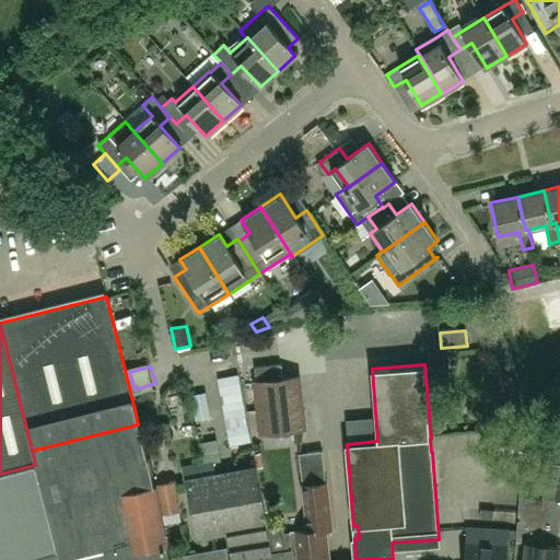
[(218,378),(230,445),(251,441),(238,375),(218,378)]
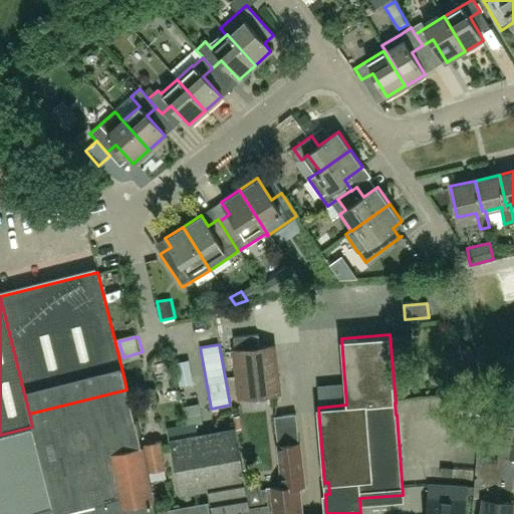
[(271,347),(232,352),(239,401),(277,395),(271,347)]
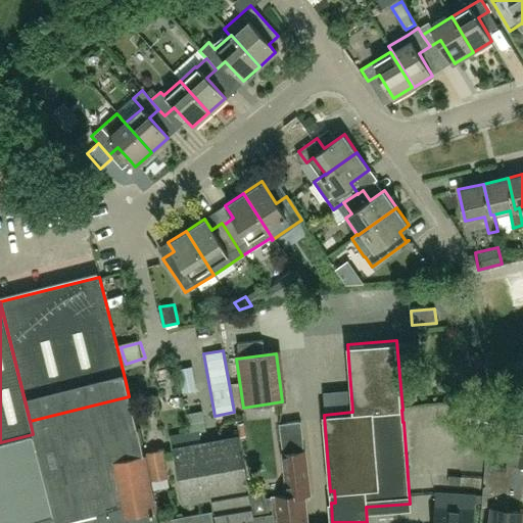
[(156,522),(144,460),(129,396),(30,421),(33,434),(56,522),(57,522),(98,513),(99,522),(156,522)]
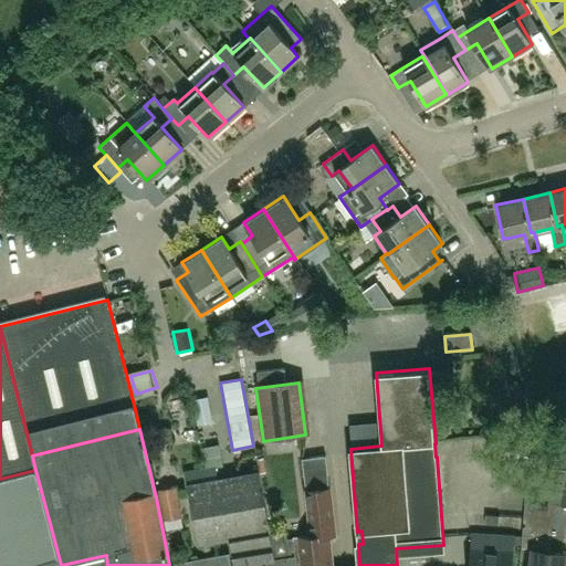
[(448,472),(467,472),(468,443),(448,442),(448,472)]
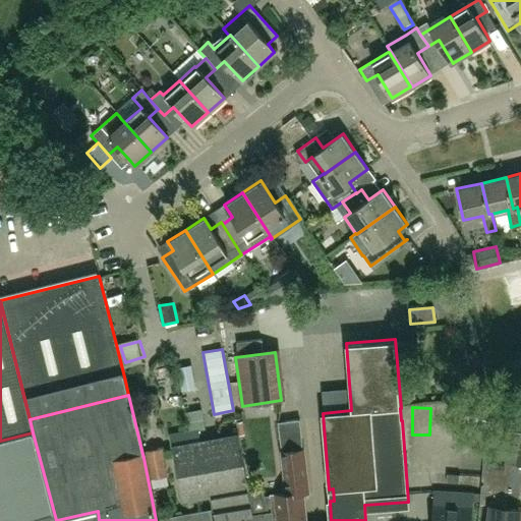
[(486,438),(484,461),(509,463),(520,464),(520,416),(498,414),(495,439),(486,438)]
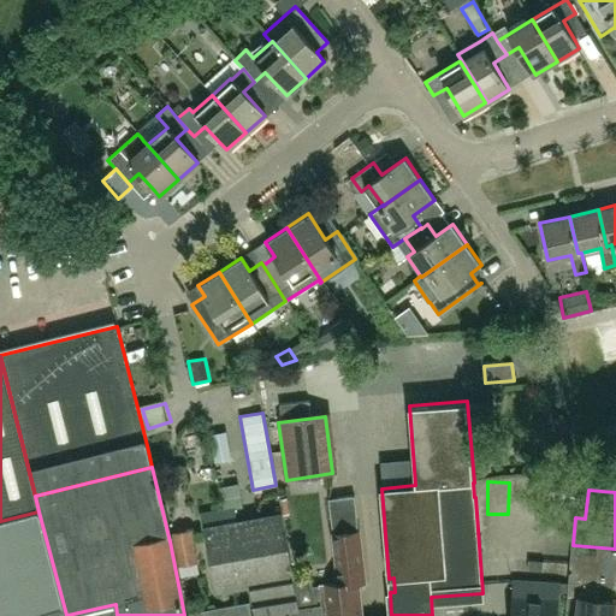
[(66,615),(39,511),(0,521),(0,615),(66,615)]
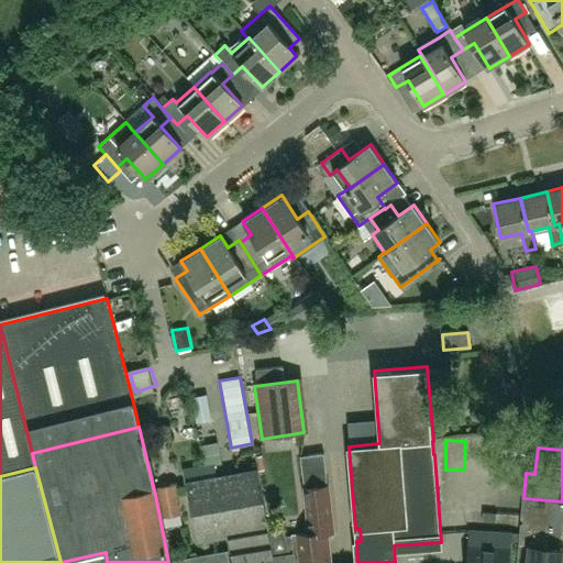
[(246,561),(246,562),(293,562),(291,554),(290,554),(280,522),(267,525),(256,470),(187,482),(197,537),(228,532),(232,562),(246,561)]
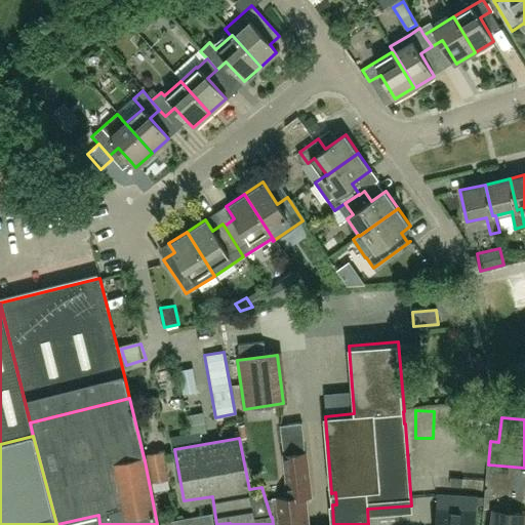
[(162,450),(147,452),(152,481),(166,478),(162,450)]
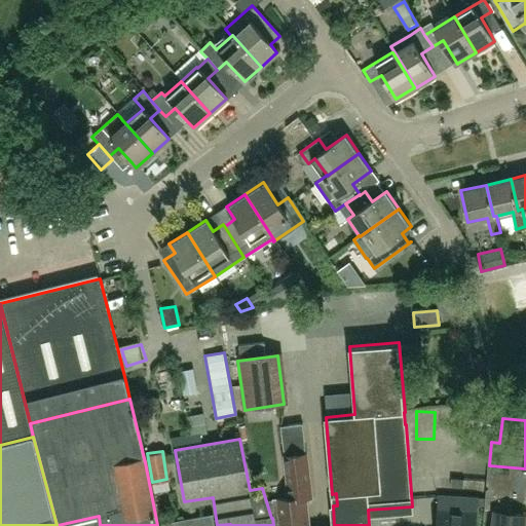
[(273,499),(275,525),(308,525),(310,525),(309,516),(307,516),(305,497),(312,496),(307,453),(285,456),(290,498),(273,499)]
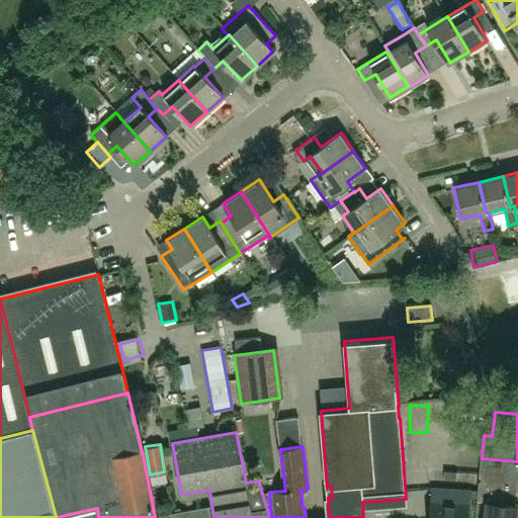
[(486,502),(484,517),(515,517),(517,505),(514,505),(515,491),(503,489),(506,460),(482,458),(477,501),(486,502)]
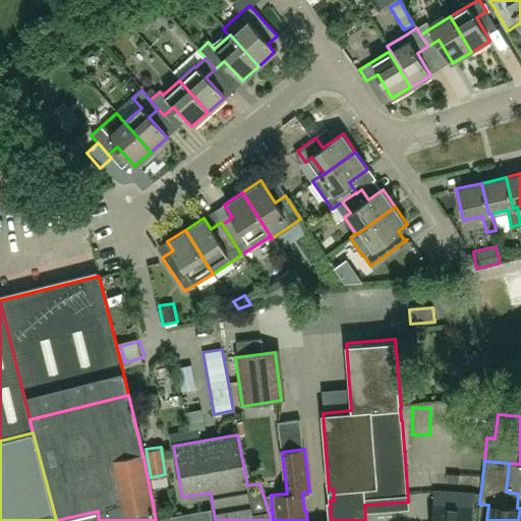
[(430,520),(468,520),(470,506),(468,506),(469,493),(435,490),(433,504),(432,504),(430,520)]
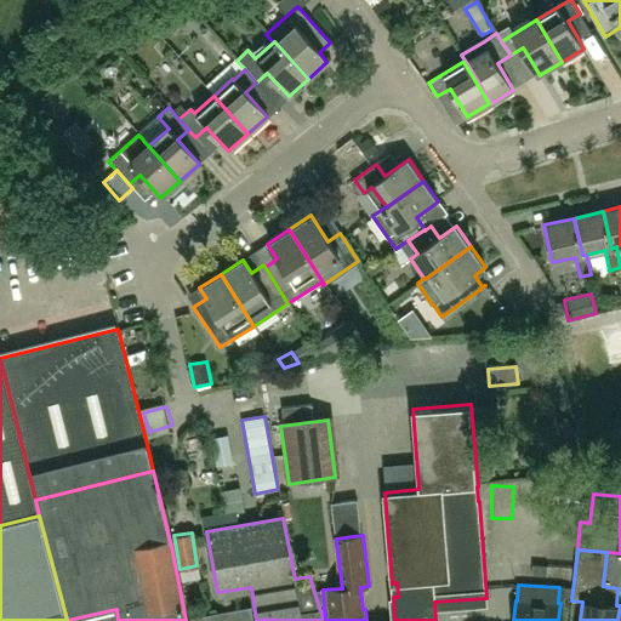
[(252,620),(254,620),(252,620),(250,605),(198,615),(198,620),(252,620)]
